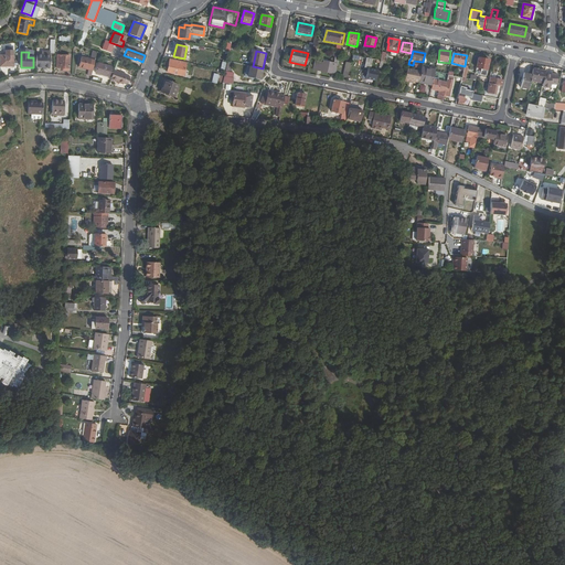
[(12,56),(0,55),(0,66),(12,66),(12,56)]
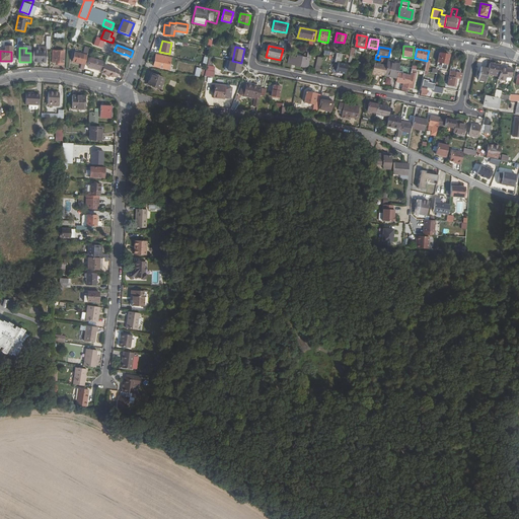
[(33,51),(33,62),(46,62),(46,51),(33,51)]
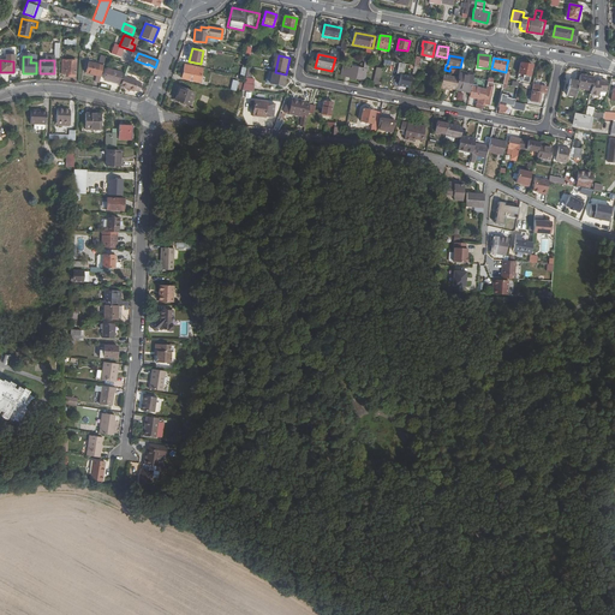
[(67,78),(75,78),(76,60),(61,60),(61,73),(67,73),(67,78)]
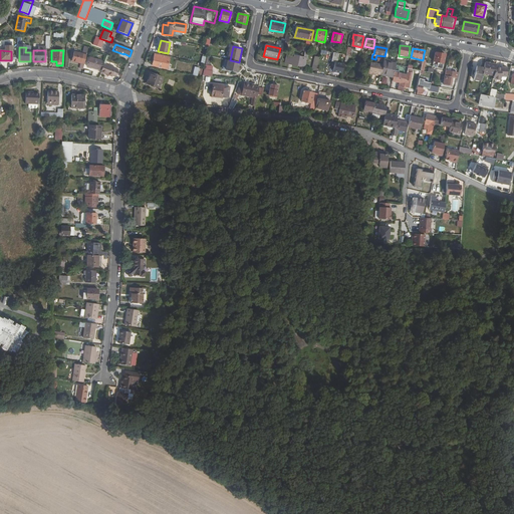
[(79,67),(83,69),(86,55),(74,51),(71,60),(80,63),(79,67)]
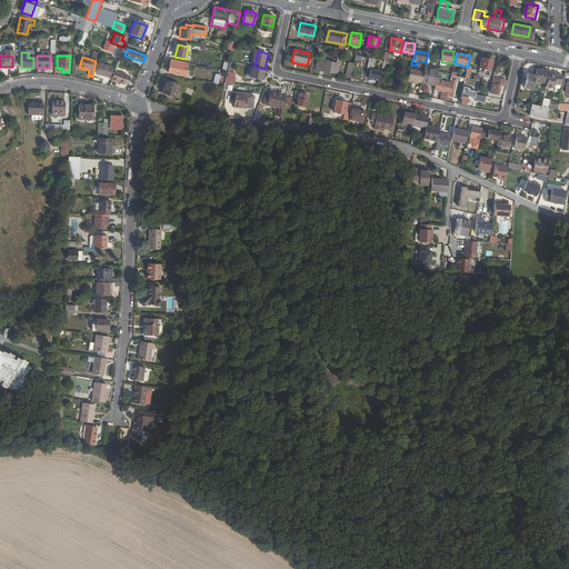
[(317,71),(338,76),(342,58),(339,57),(337,65),(327,62),(326,65),(318,63),(317,71)]
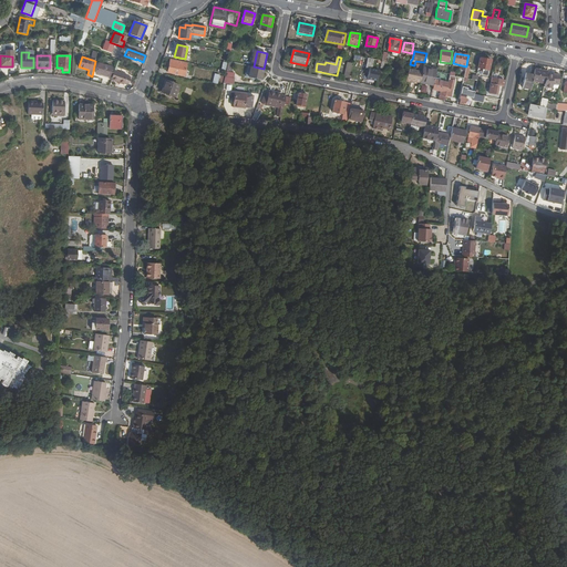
[(184,75),(187,62),(171,59),(168,72),(184,75)]
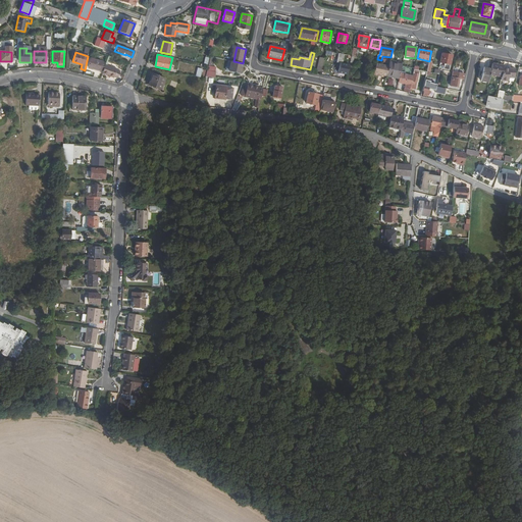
[(346,55),(340,54),(337,64),(341,65),(338,74),(348,76),(350,66),(344,65),(346,55)]
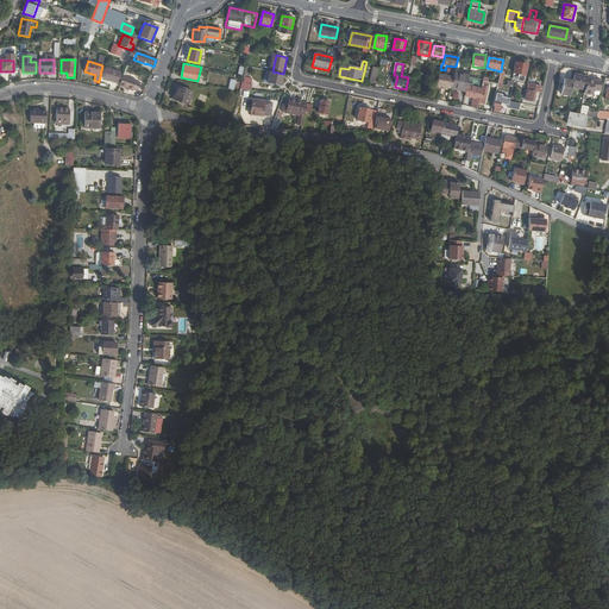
[(516,63),(513,80),(525,82),(528,64),(516,63)]
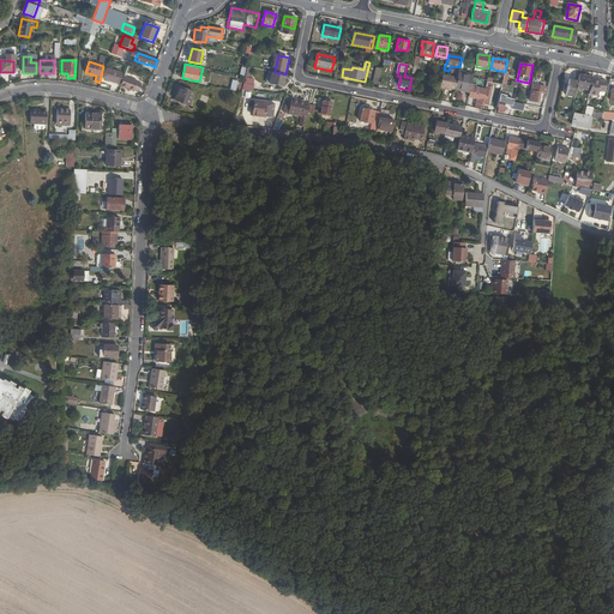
[(444,70),(444,72),(458,76),(458,74),(459,67),(450,66),(449,71),(444,70)]
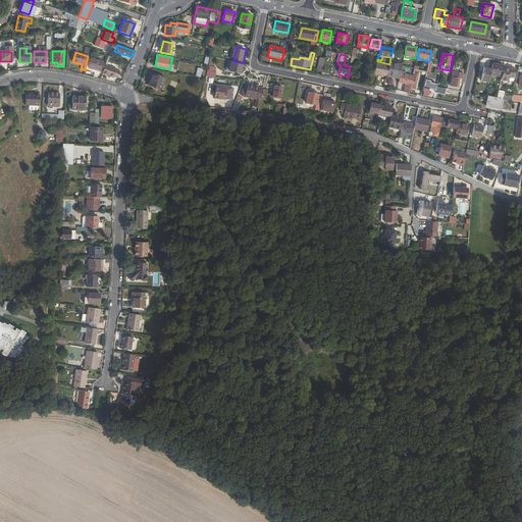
[(100,69),(101,63),(102,61),(90,58),(88,67),(99,70),(100,69)]
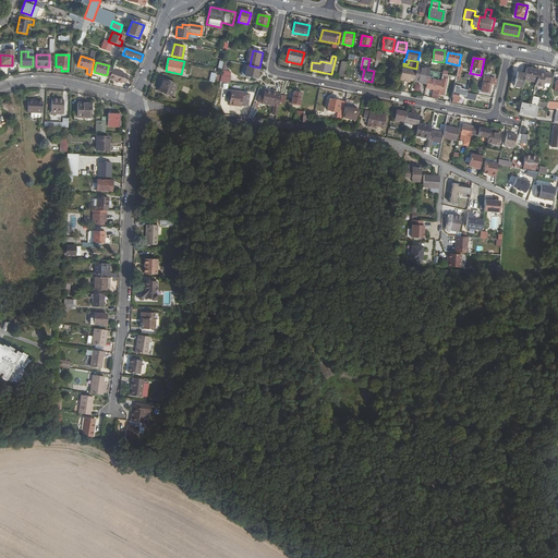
[(223,64),(222,69),(221,75),(229,77),(230,72),(231,65),(228,65),(223,64)]
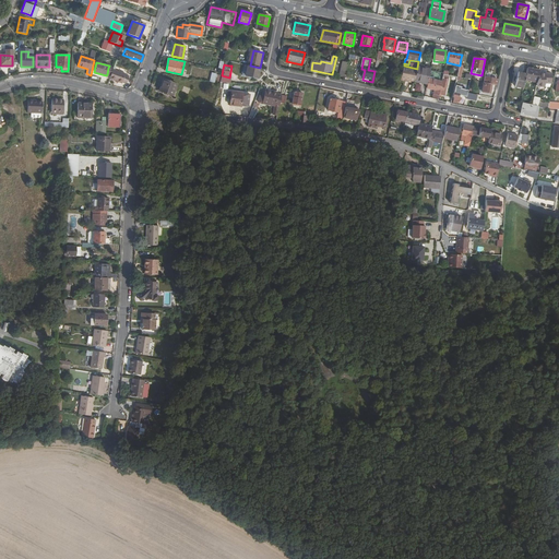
[(259,78),(261,68),(260,68),(250,66),(249,75),(259,78)]
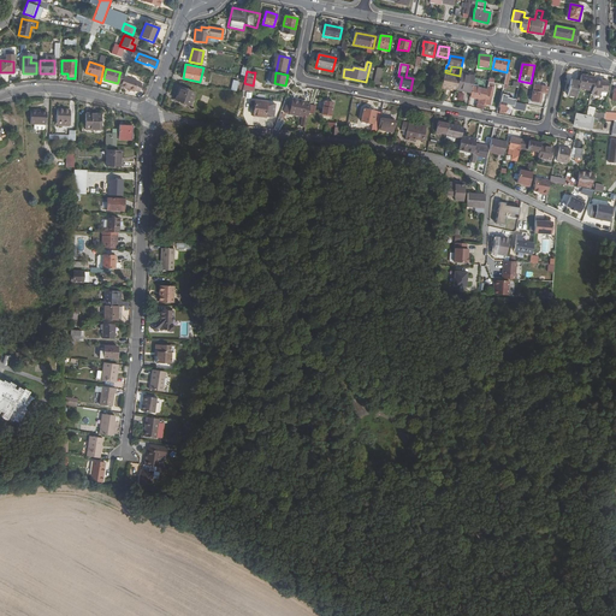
[(457,89),(456,90),(472,93),(473,87),(474,78),(460,75),(460,76),(458,80),(457,89)]
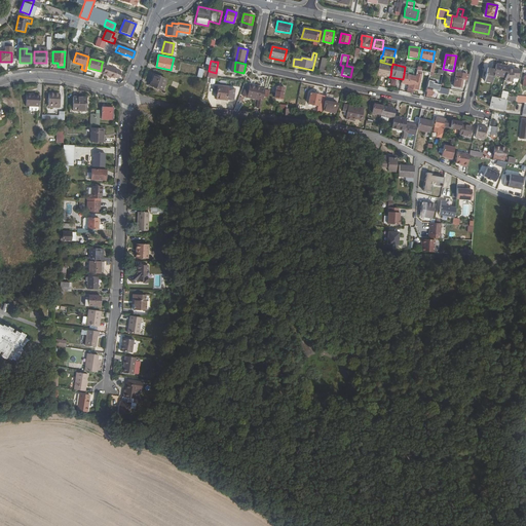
[(104,71),(103,75),(114,78),(114,77),(118,79),(121,72),(117,70),(117,69),(106,65),(104,71)]
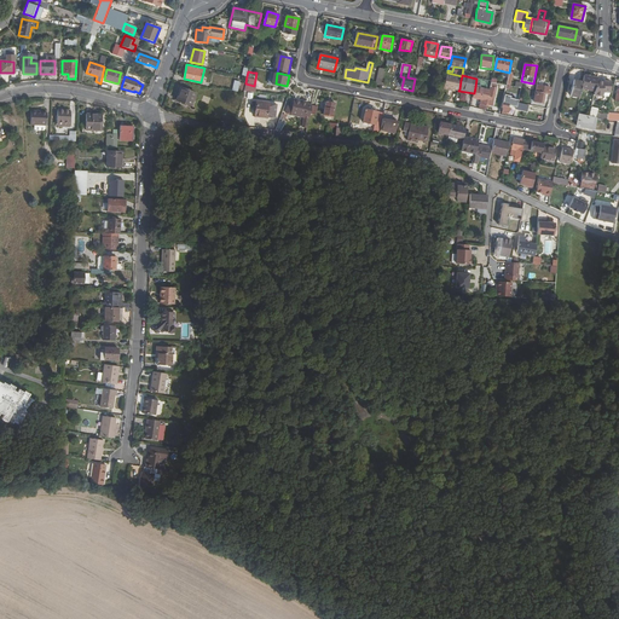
[(597,79),(584,76),(582,82),(582,88),(595,91),(596,82),(597,79)]
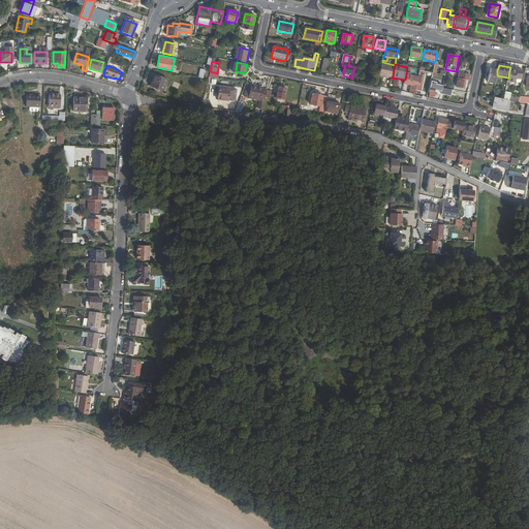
[(381,66),(379,76),(387,78),(387,76),(393,76),(394,68),(381,66)]
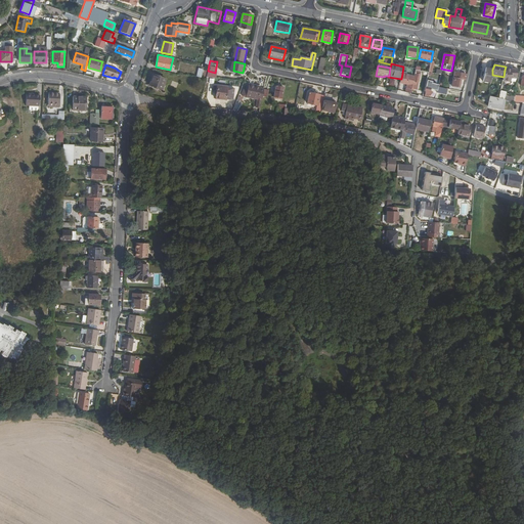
[(199,68),(197,76),(205,78),(207,71),(199,68)]
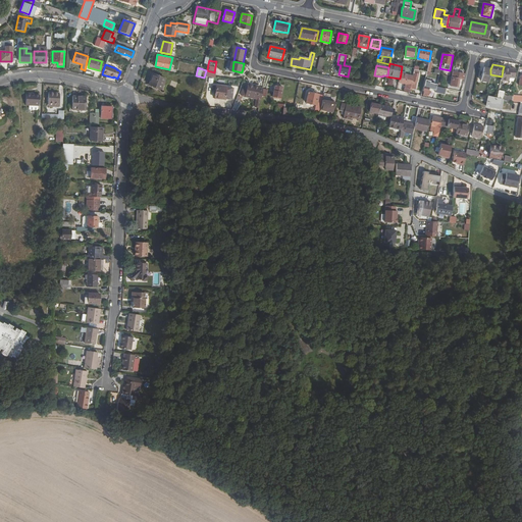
[(480,81),(488,83),(490,74),(490,69),(483,67),(480,81)]
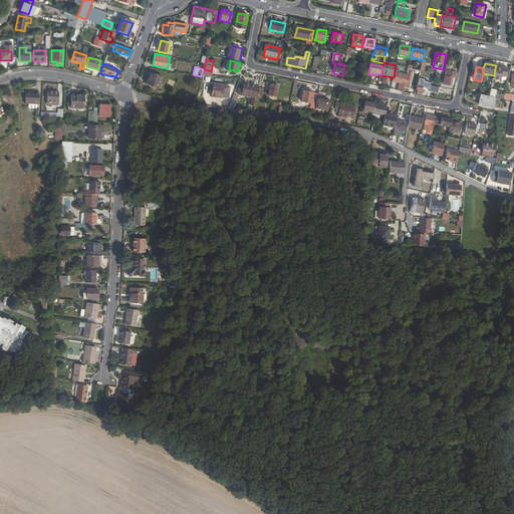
[(501,69),(495,68),(494,75),(493,79),(500,80),(500,76),(507,76),(507,68),(501,67),(501,69)]
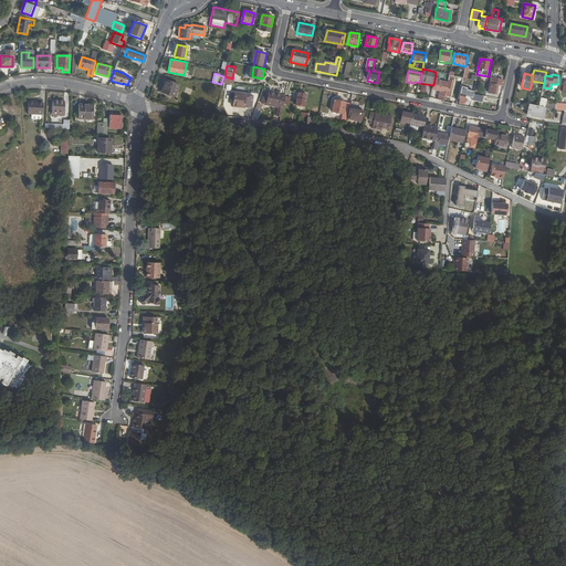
[(448,83),(446,94),(451,95),(456,76),(449,75),(448,83)]
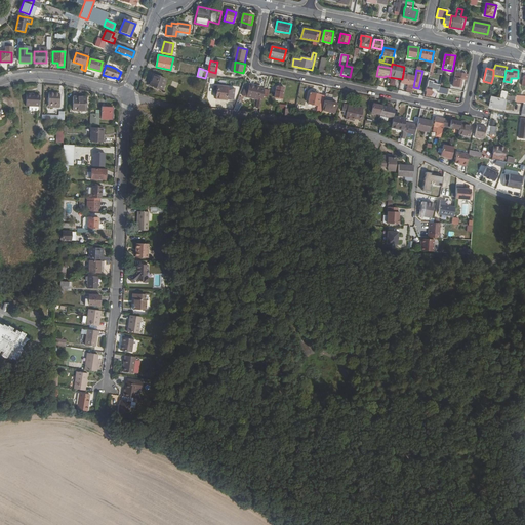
[(455,73),(454,77),(452,86),(460,87),(461,79),(466,80),(467,75),(455,73)]
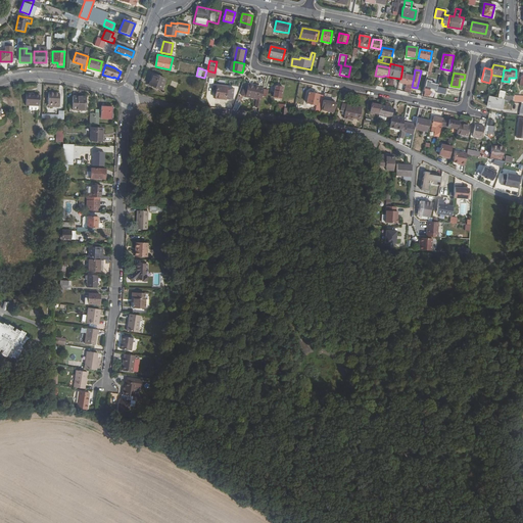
[(164,79),(152,74),(149,85),(161,89),(164,79)]
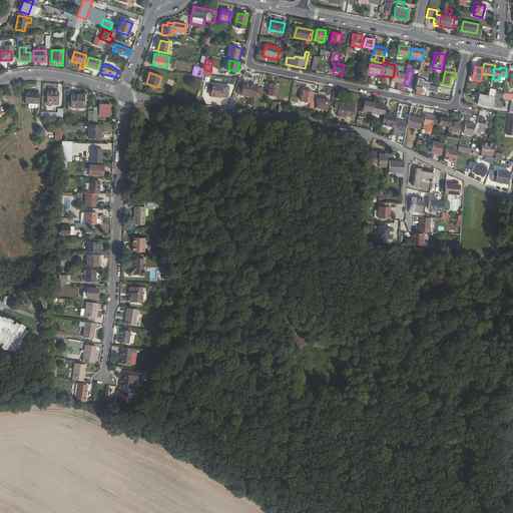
[(393,77),(392,81),(399,83),(397,90),(402,91),(404,85),(406,75),(394,72),(393,77)]
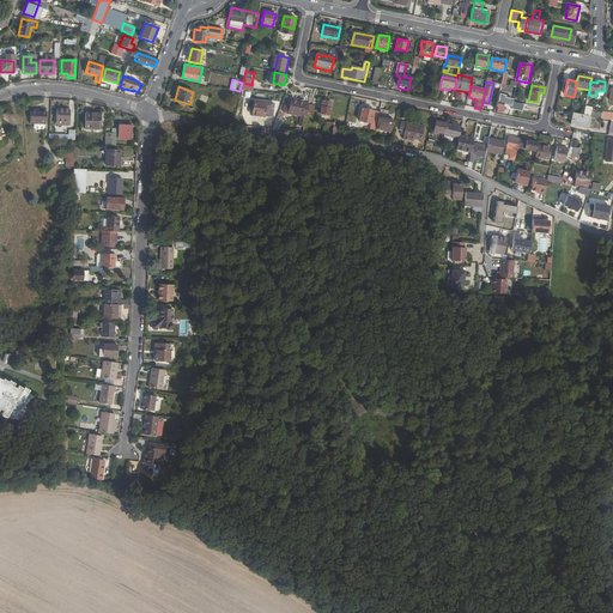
[(310,102),(305,101),(305,99),(292,97),(289,113),(302,116),(307,117),(308,110),(310,102)]
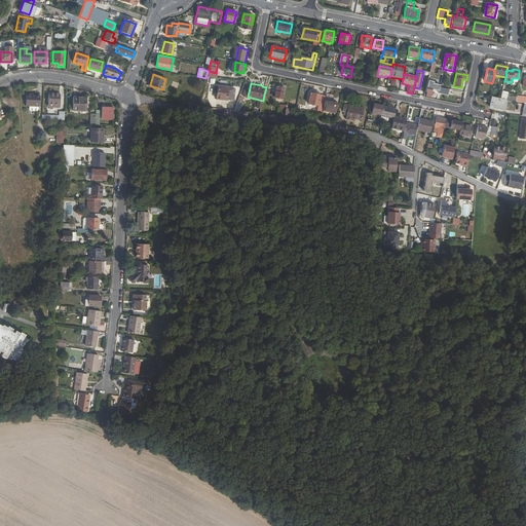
[(217,99),(227,100),(228,86),(219,85),(217,99)]
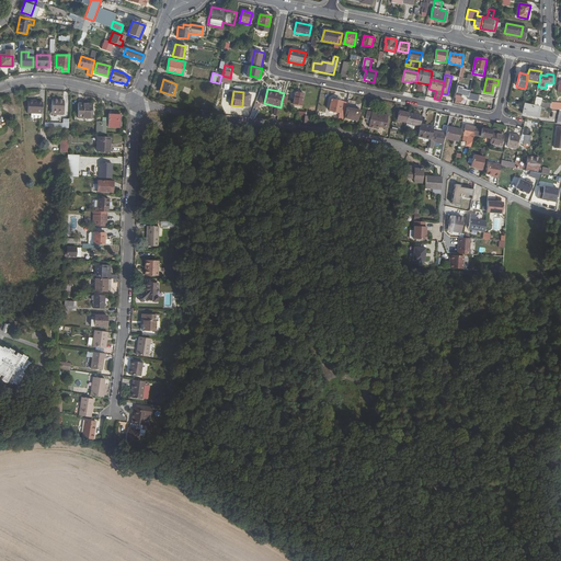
[(302,100),(304,93),(296,92),(295,98),(294,103),(300,105),(302,100)]
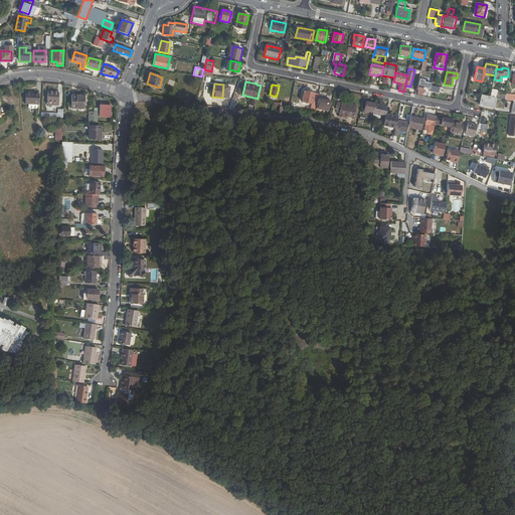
[(39,94),(33,93),(30,93),(30,91),(26,91),(25,103),(29,104),(29,107),(30,108),(36,109),(38,107),(38,104),(39,94)]
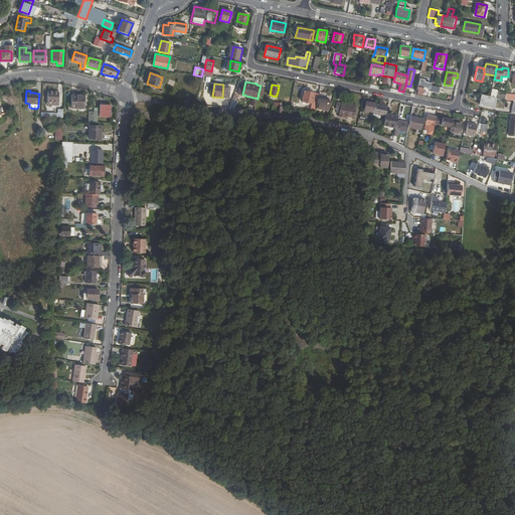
[(47,103),(57,104),(58,91),(48,91),(47,103)]
